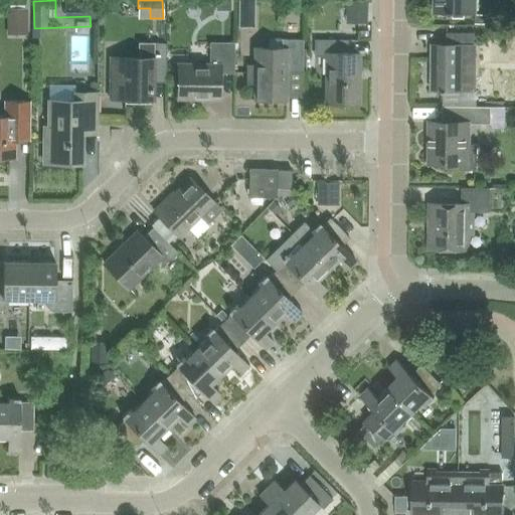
[(435,0),(435,12),(448,12),(448,14),(454,14),(454,12),(476,12),(475,0),(435,0)]
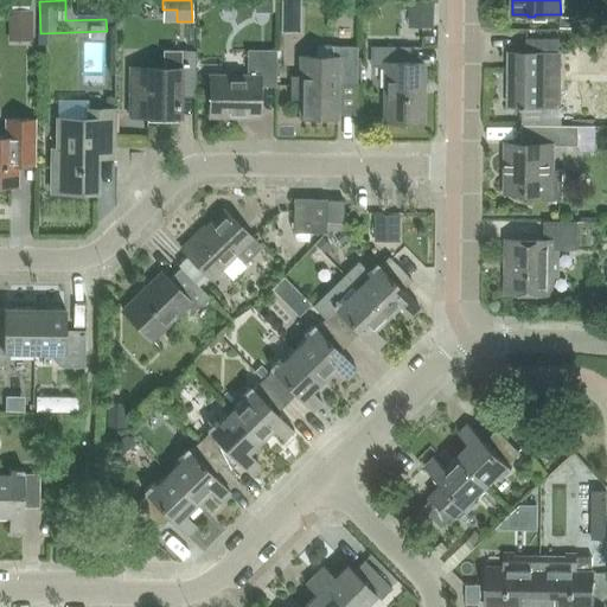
[(5,48),(29,48),(26,16),(4,17),(5,48)]
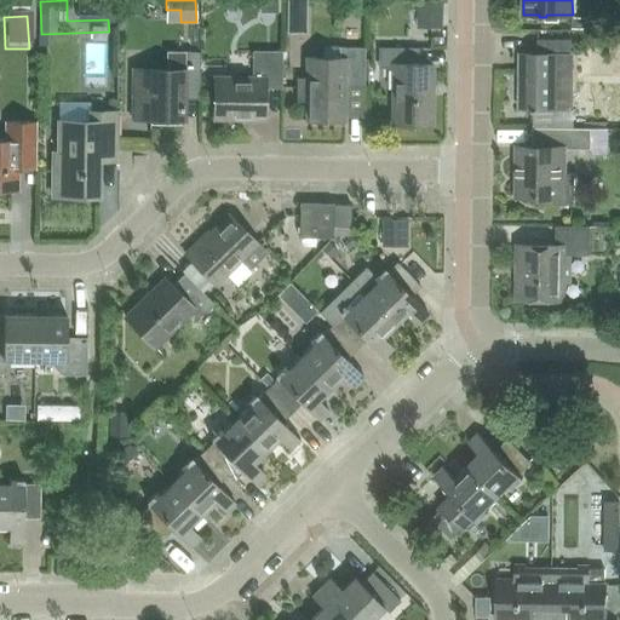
[(570,55),(570,40),(537,40),(537,55),(518,53),(518,109),(530,109),(530,112),(537,112),(537,109),(556,109),(556,55),(570,55)]
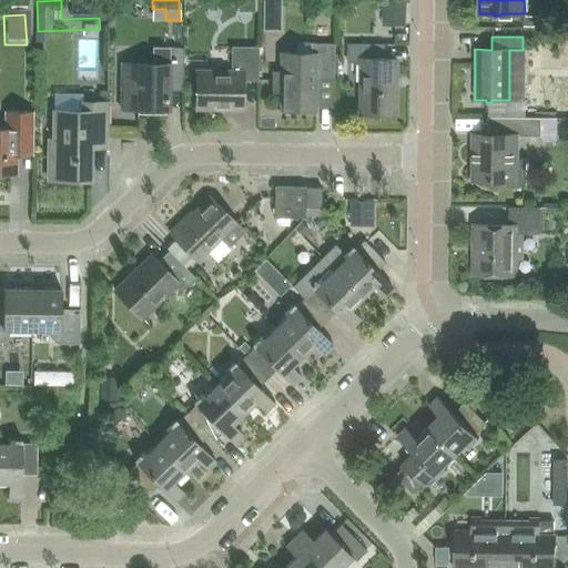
[(315,79),(332,79),(332,43),(296,43),(296,53),(280,53),(280,71),(271,71),(271,92),(280,93),(280,110),(314,110),(315,79)]
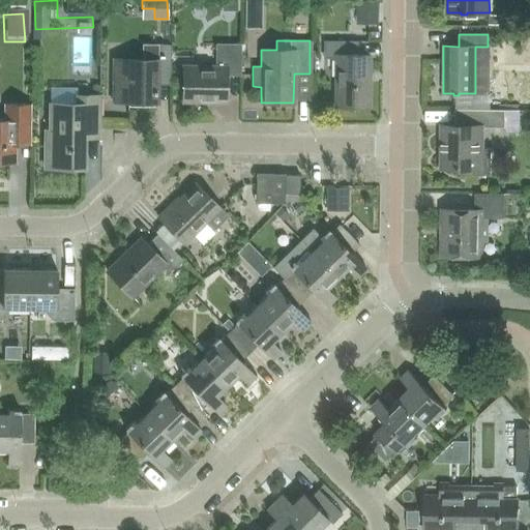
[(367,104),(369,55),(356,55),(356,41),(323,41),(322,59),(335,59),(334,104),(367,104)]
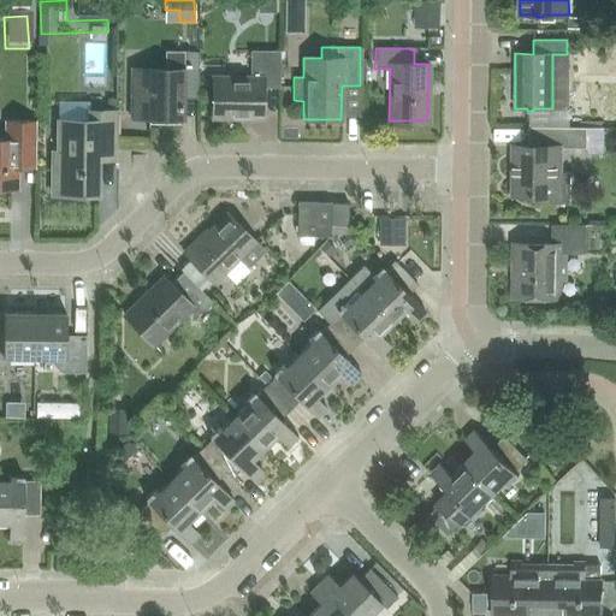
[(196,98),(197,53),(197,52),(171,51),(170,70),(131,69),(130,117),(179,118),(181,98),(196,98)]
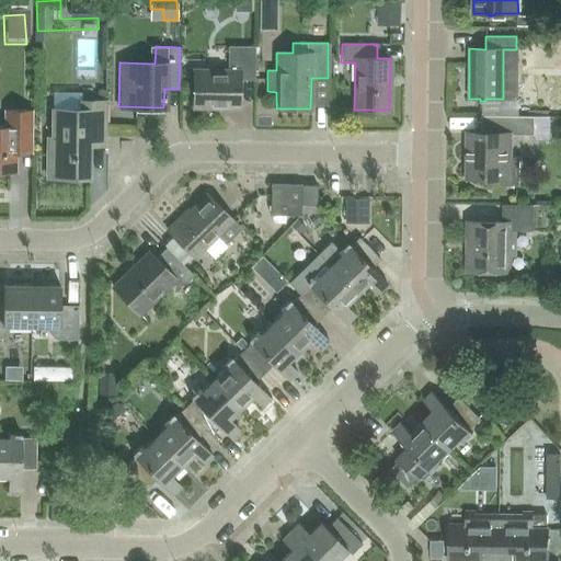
[(253,80),(254,46),(228,46),(228,70),(192,70),(192,107),(238,109),(238,79),(253,80)]
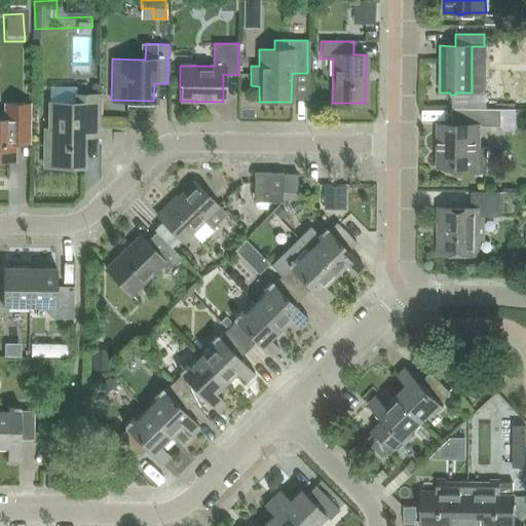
[(98,136),(98,95),(76,95),(75,103),(48,103),(48,129),(44,129),(43,166),(83,166),(83,136),(98,136)]
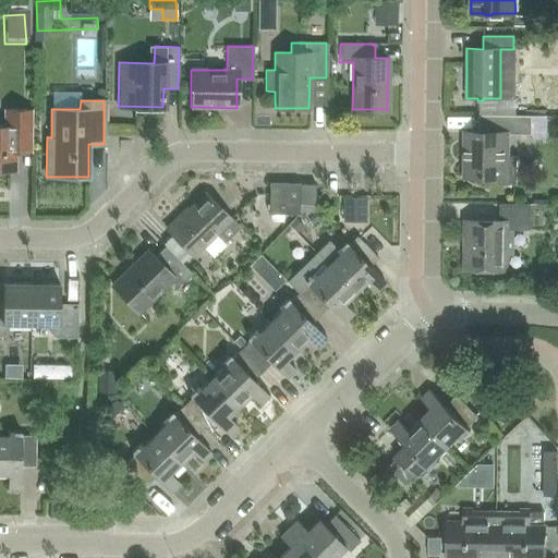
[(32,153),(32,110),(3,109),(3,126),(0,126),(0,170),(15,170),(15,153),(32,153)]
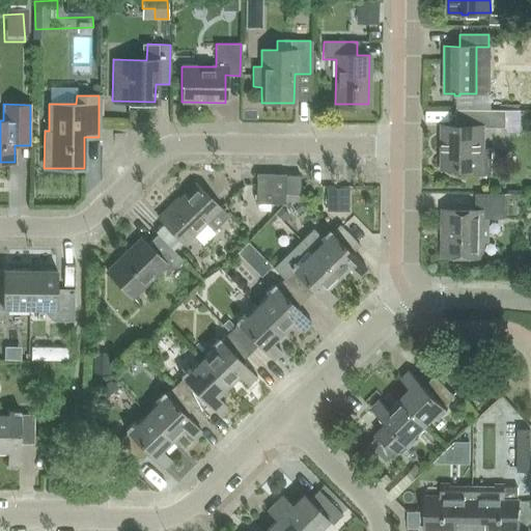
[(443,127),(443,168),(473,168),(473,175),(492,175),(492,148),(479,148),(480,128),(505,128),(505,133),(520,133),(521,111),(443,109),(443,110),(455,111),(455,127),(443,127)]
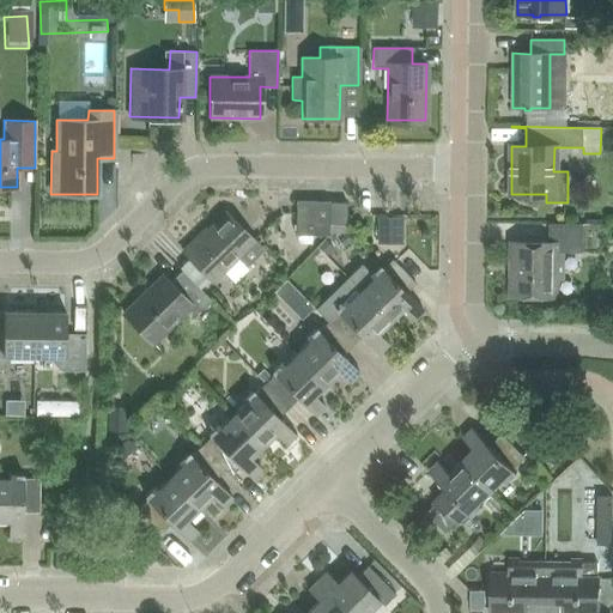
[(328,236),(328,224),(328,202),(328,201),(295,201),(295,235),(328,236)]
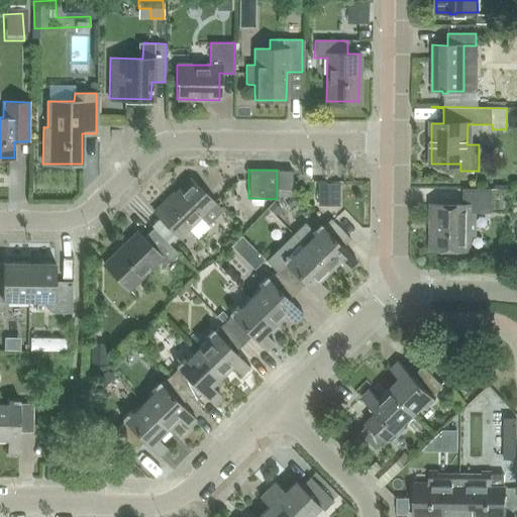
[(277,171),(277,189),(292,190),(292,171),(277,171)]
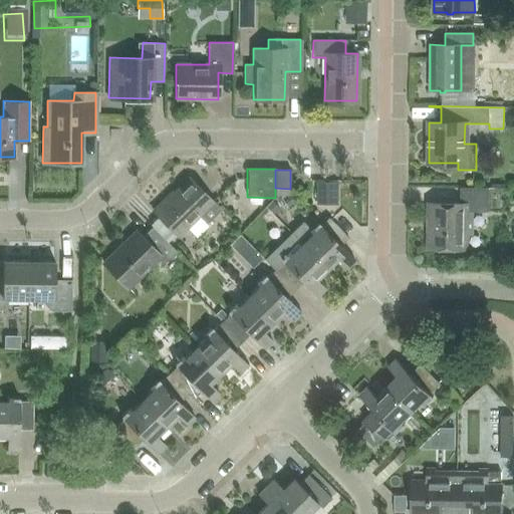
[(167,200),(154,212),(178,237),(198,217),(206,224),(220,211),(189,180),(168,201),(167,200)]
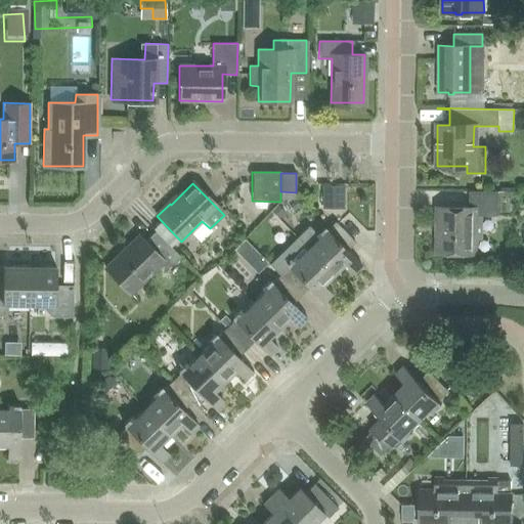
[(515,191),(469,191),(469,208),(436,207),(436,226),(438,226),(438,254),(487,254),(487,253),(472,253),(472,238),(480,238),(481,216),(497,216),(497,192),(515,192),(515,191)]
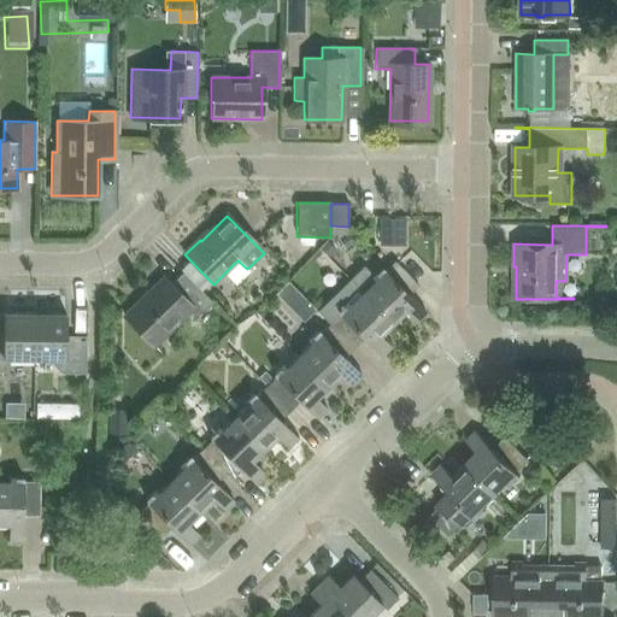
[(350,280),(392,323),(405,311),(416,322),(425,312),(407,295),(418,285),(394,260),(383,271),(381,268),(372,276),(363,266),(350,280)]
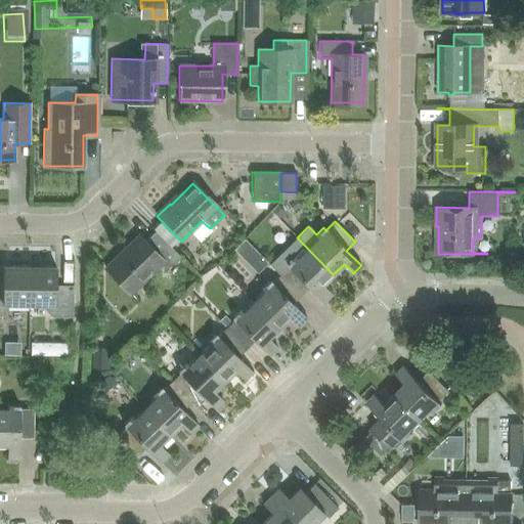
[(140,235),(105,269),(130,294),(161,264),(167,269),(179,257),(155,232),(145,242),(142,237),(140,235)]
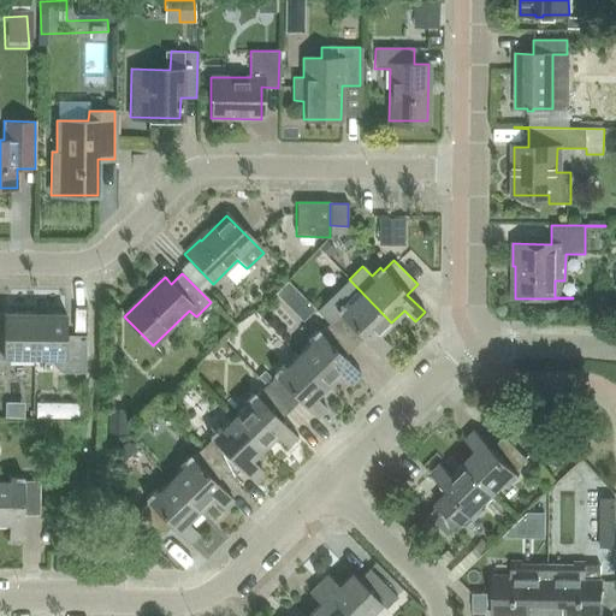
[(379,335),(391,323),(349,279),(317,311),(329,323),(353,348),(363,338),(380,355),(390,347),(379,335)]
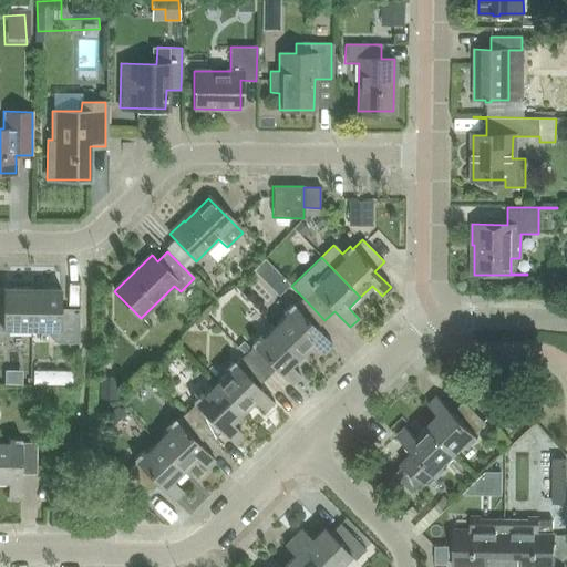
[(31,330),(32,289),(3,288),(3,309),(0,308),(0,341),(3,342),(3,330),(31,330)]
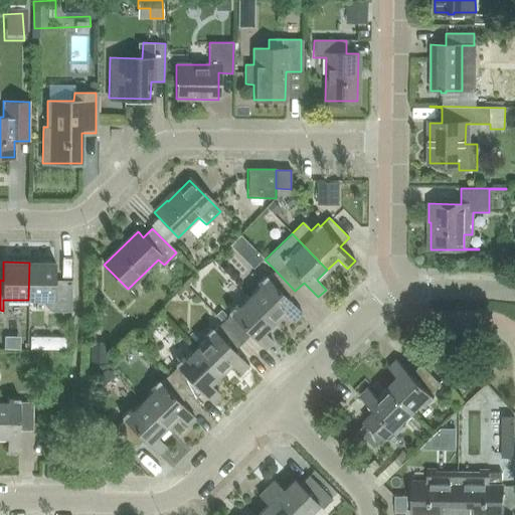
[(70,312),(71,281),(54,281),(55,263),(29,263),(28,300),(43,300),(43,304),(50,311),(70,312)]
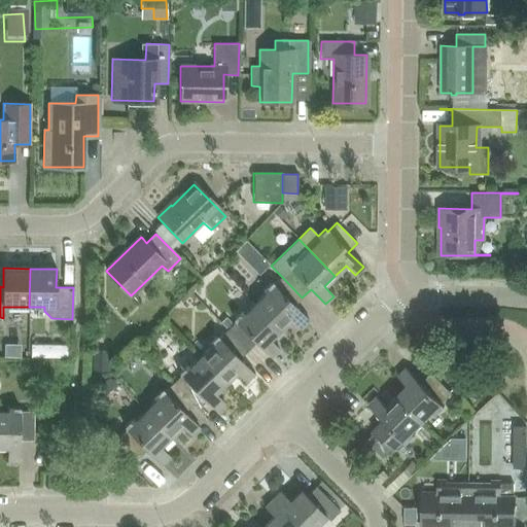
[(293,306),(302,297),(281,276),(273,284),(271,282),(262,290),(265,292),(254,303),(280,329),(291,319),(301,328),(308,320),(293,306)]
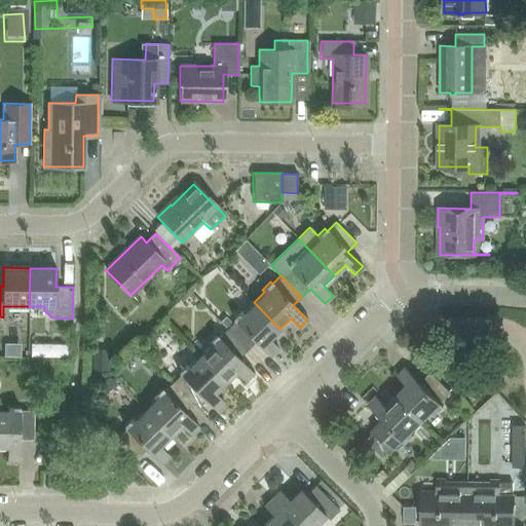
[(269,339),(279,329),(254,302),(243,313),(240,310),(233,318),(235,321),(226,330),(247,350),(256,342),(270,357),(278,348),(269,339)]
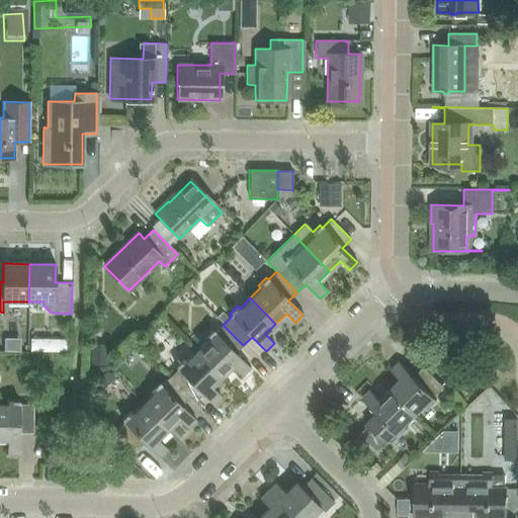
[(235,353),(243,345),(223,325),(214,332),(212,330),(204,338),(206,340),(196,351),(222,376),(232,366),(241,375),(249,367),(235,353)]
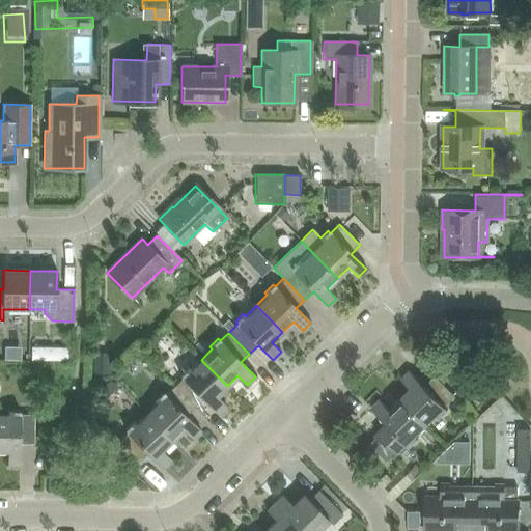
[(217,396),(227,386),(201,360),(191,370),(188,367),(179,375),(182,379),(173,386),(194,408),(202,399),(218,415),(226,407),(217,396)]
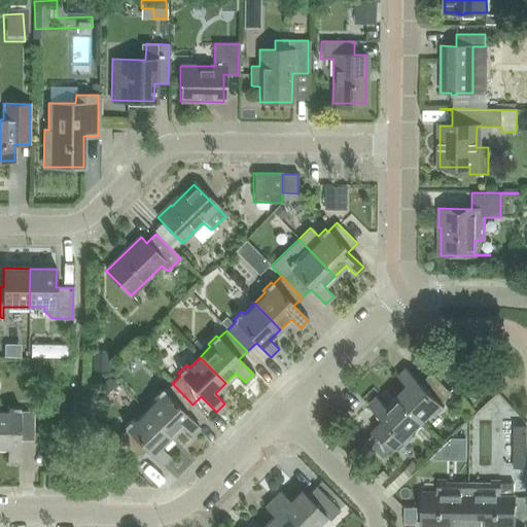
[(395,396),(422,423),(433,413),(435,415),(444,407),(442,405),(451,394),(431,374),(421,384),(406,369),(397,377),(407,386),(395,396)]
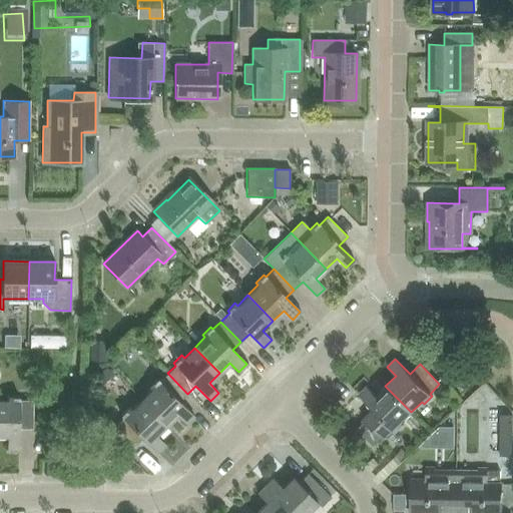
[(179,402),(187,394),(167,373),(159,381),(157,379),(149,387),(151,389),(141,400),(166,425),(176,415),(185,424),(193,417),(179,402)]
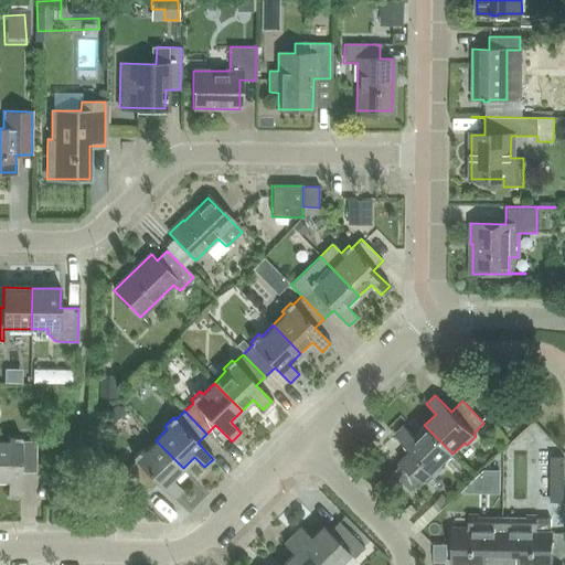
[(441,465),(452,454),(424,425),(413,436),(403,426),(394,435),(411,451),(400,462),(422,484),(433,473),(435,476),(444,468),(441,465)]
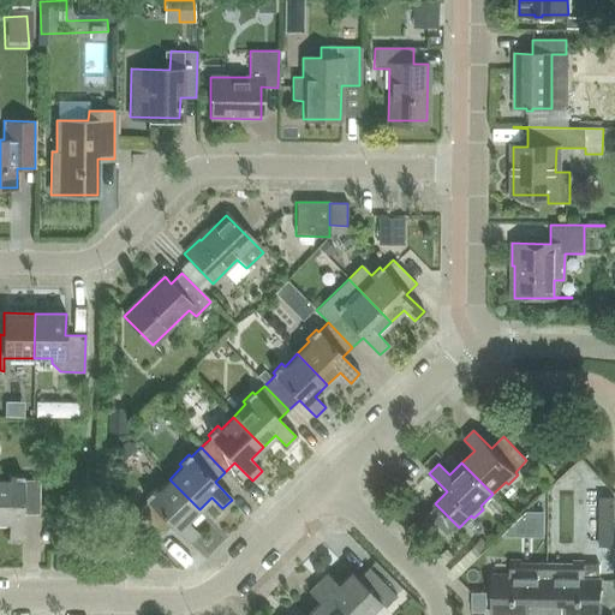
[(22,514),(39,514),(40,479),(23,479),(23,476),(10,476),(10,479),(0,479),(0,523),(9,523),(9,538),(22,539),(22,514)]
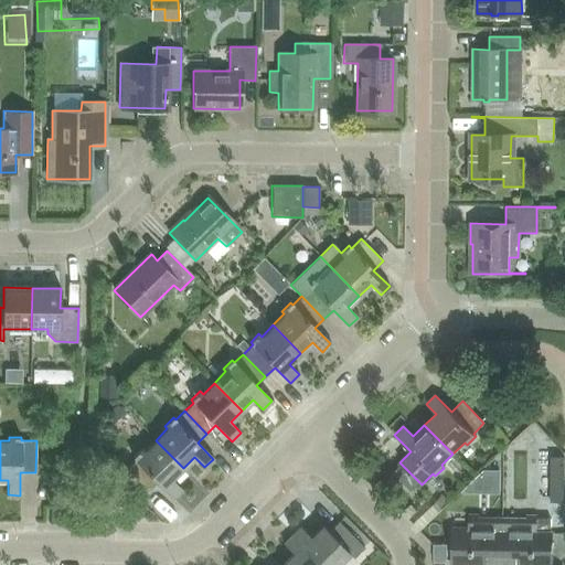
[(171,480),(183,468),(156,440),(144,451),(141,448),(132,457),(135,459),(126,468),(148,491),(157,482),(172,499),(181,490),(171,480)]
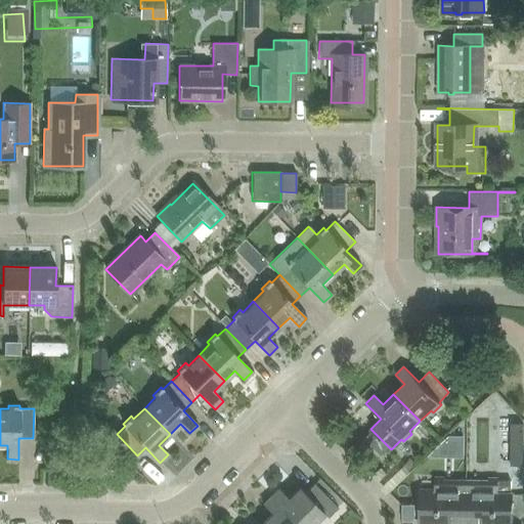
[(510,522),(511,492),(511,481),(497,481),(497,478),(488,478),(488,481),(466,481),(465,523),(492,523),(493,522),(510,522)]
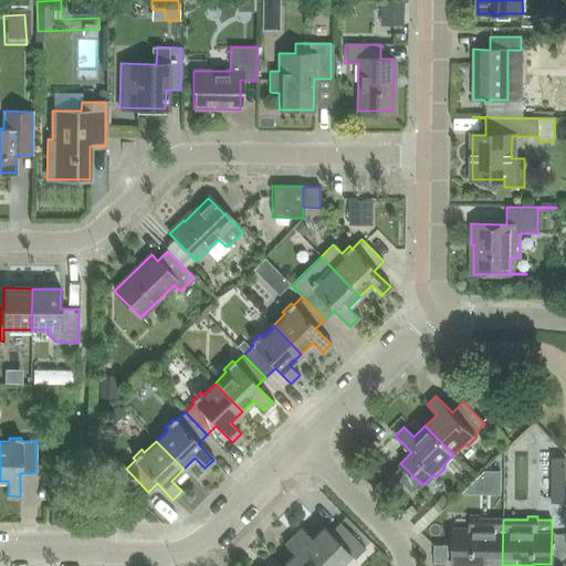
[(502,565),(503,520),(469,519),(469,531),(454,531),(454,563),(472,563),(471,565),(502,565)]
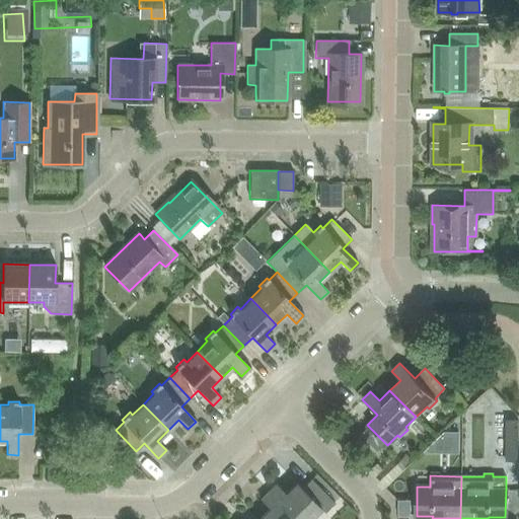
[(267,492),(293,518),(310,518),(320,509),(323,512),(334,503),(309,478),(300,488),(295,483),(284,493),(275,484),(267,492)]
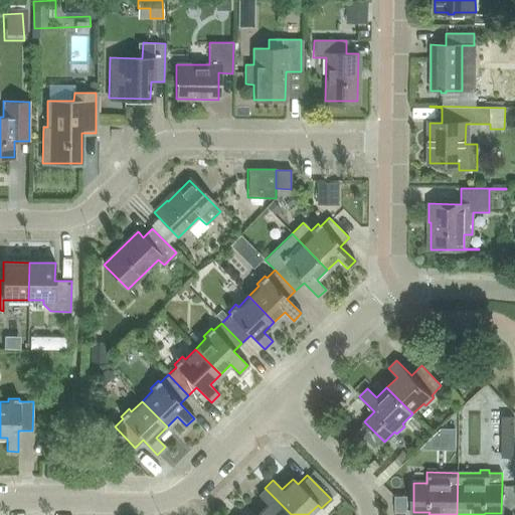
[(291,514),(265,488),(258,495),(267,505),(255,514),(291,514)]
